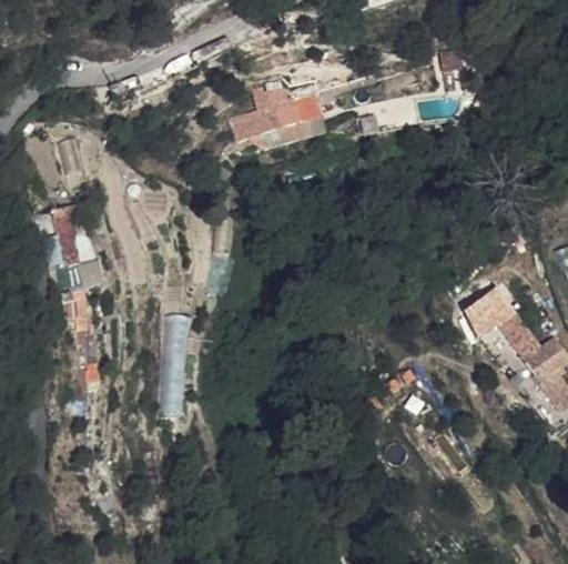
[(230,122),(239,144),(250,142),(318,114),(308,91),(230,122)]
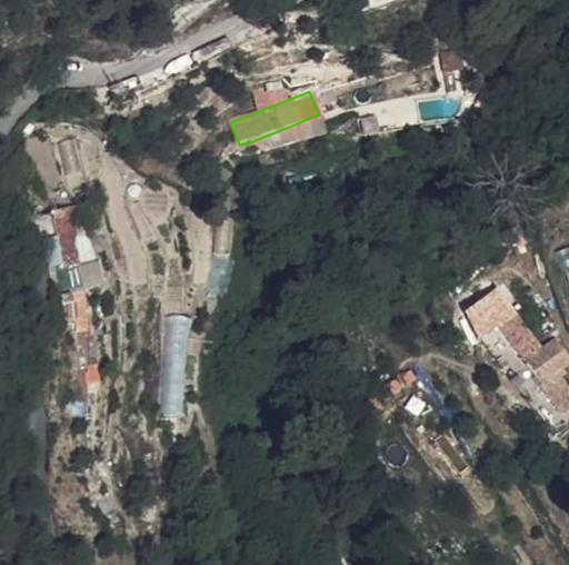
[(357,112),(360,125),(418,106),(412,95),(357,112)]
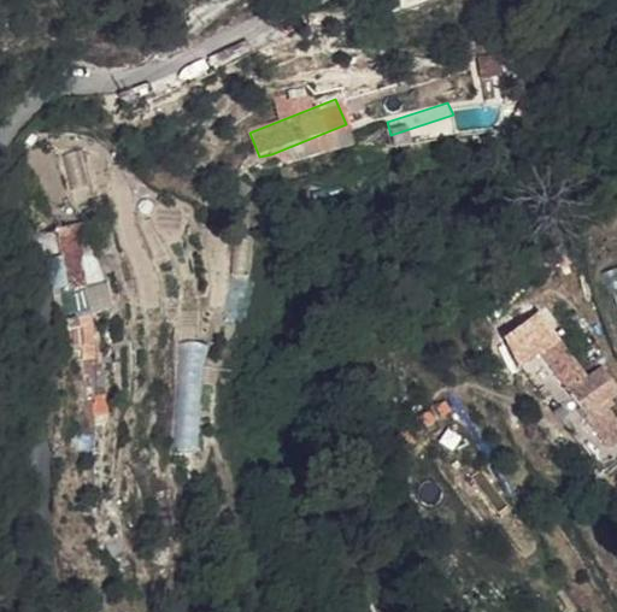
[(353,141),(346,124),(271,154),(291,166),(353,141)]
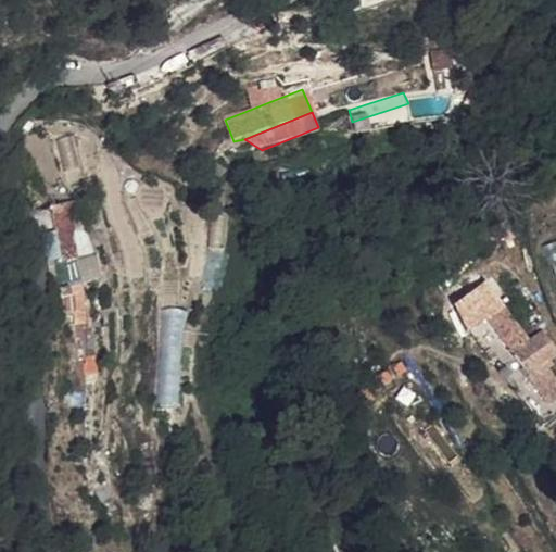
[(43,231),(70,281),(78,280),(70,198),(48,199),(48,204),(50,234),(43,231)]
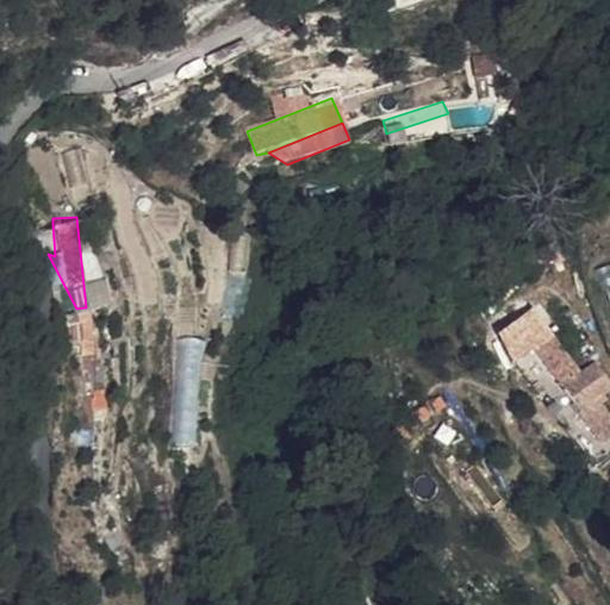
[(58,279),(62,310),(76,309),(48,254),(50,276),(58,279)]
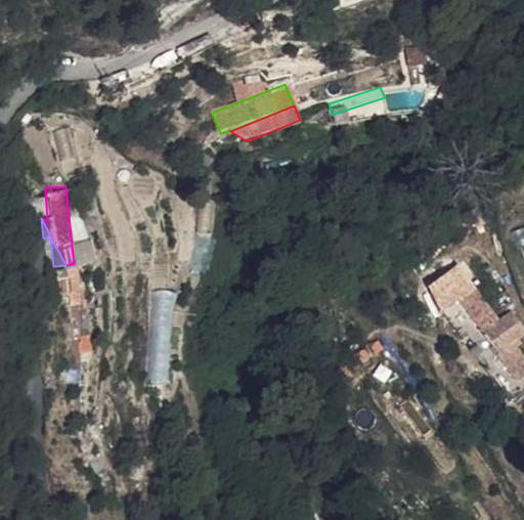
[(148,381),(172,380),(170,287),(146,287),(148,381)]
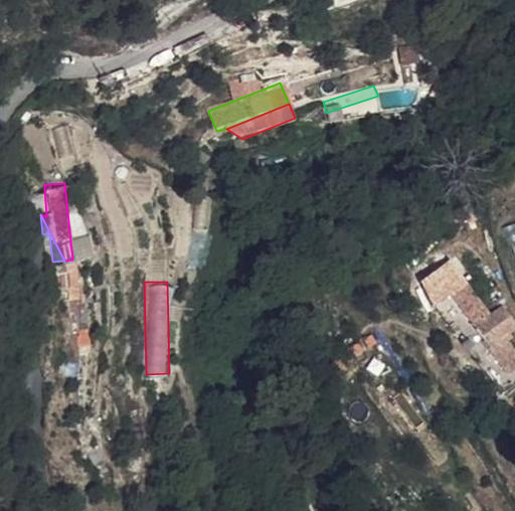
[(497,339),(514,325),(514,319),(503,303),(482,319),(497,339)]
